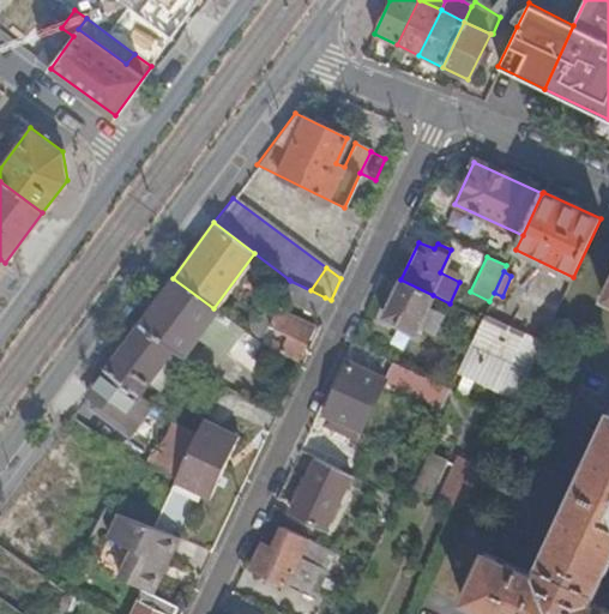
[(140,323),(173,348),(184,356),(196,338),(224,355),(243,331),(213,308),(173,278),(140,323)]
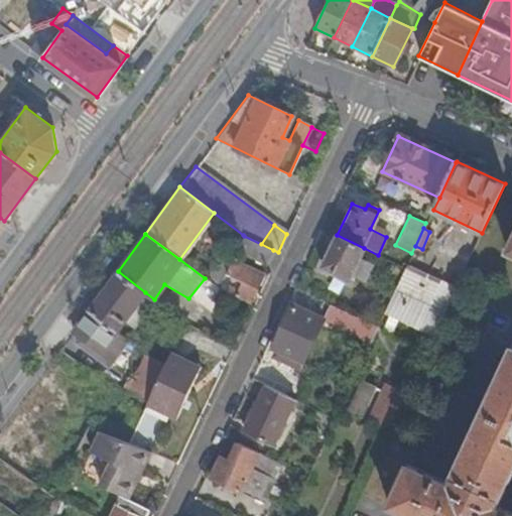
[(364,248),(337,235),(322,267),(349,280),(351,276),(364,282),(372,263),(360,258),(364,248)]
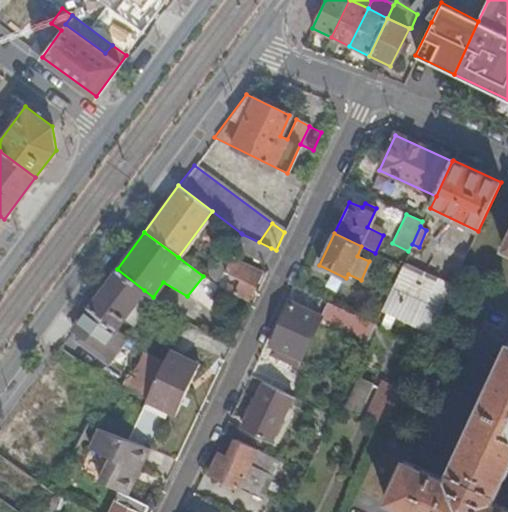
[(265,263),(271,248),(259,242),(242,234),(236,249),(265,263)]
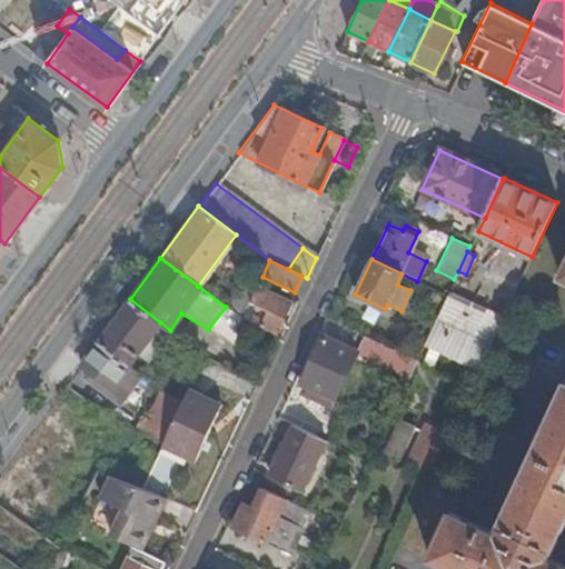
[(274,333),(289,300),(256,285),(248,301),(268,310),(260,328),(274,333)]
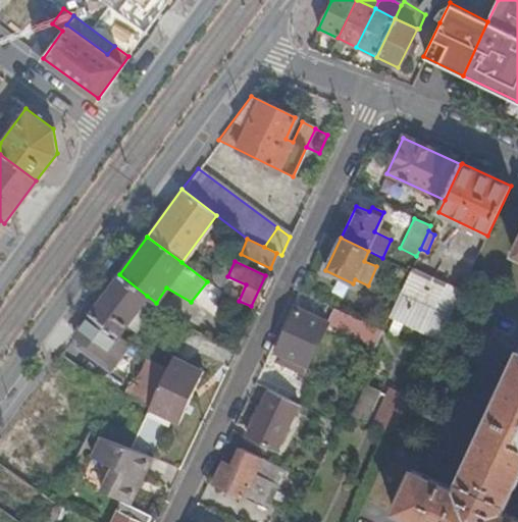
[(436,337),(459,291),(412,267),(410,271),(389,315),(436,337)]
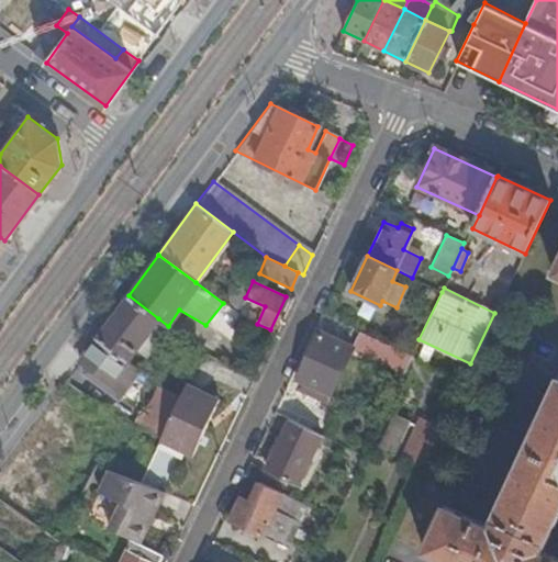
[(97,338),(126,360),(158,318),(129,295),(97,338)]
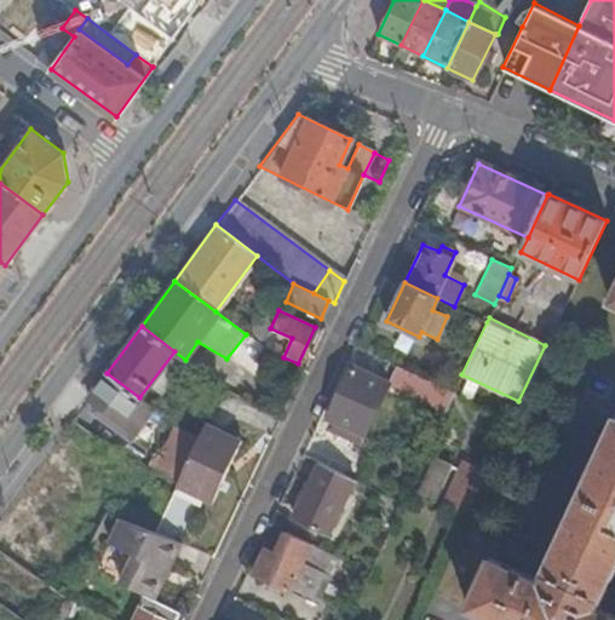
[(262,345),(246,334),(226,359),(236,365),(246,371),(262,345)]
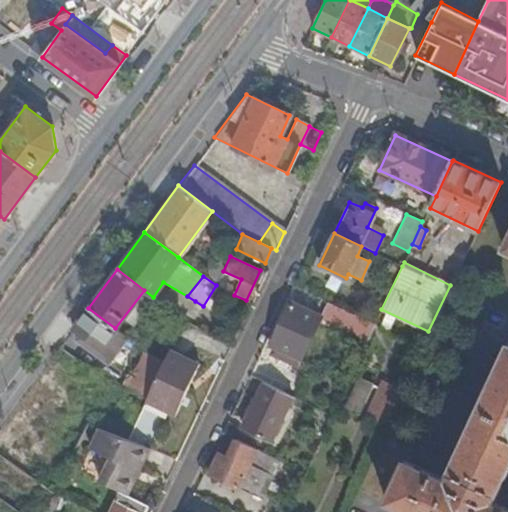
[(163,282),(153,297),(182,319),(195,301),(187,296),(163,282)]
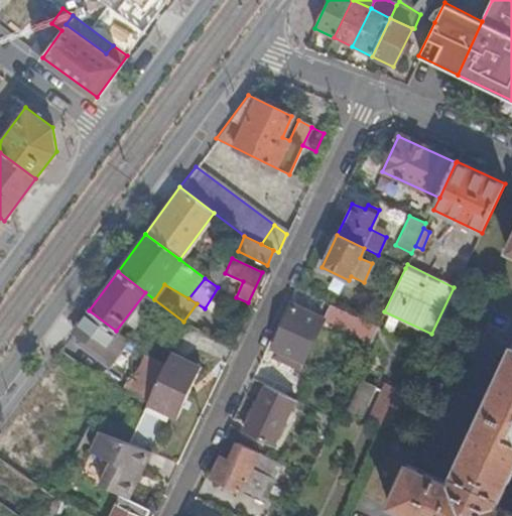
[(358,313),(335,302),(330,314),(354,325),(358,313)]
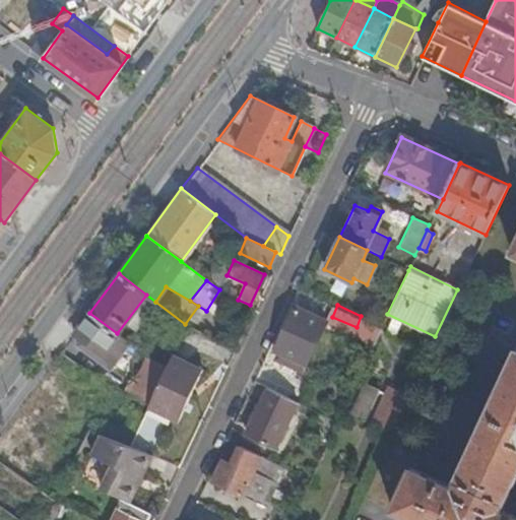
[(279,352),(304,365),(324,320),(295,307),(273,350),(279,352)]
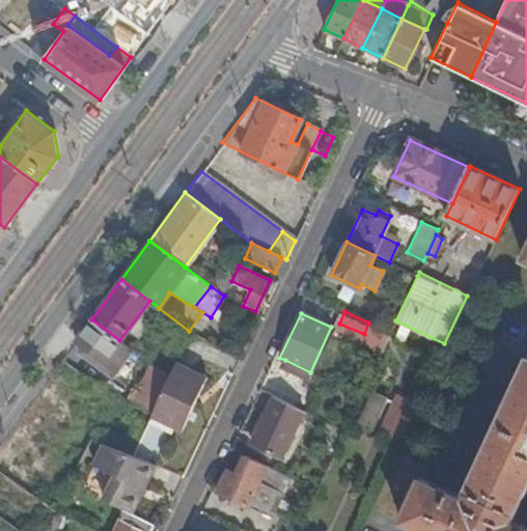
[(75,340),(76,340),(82,344),(77,353),(99,369),(119,340),(91,319),(75,340)]
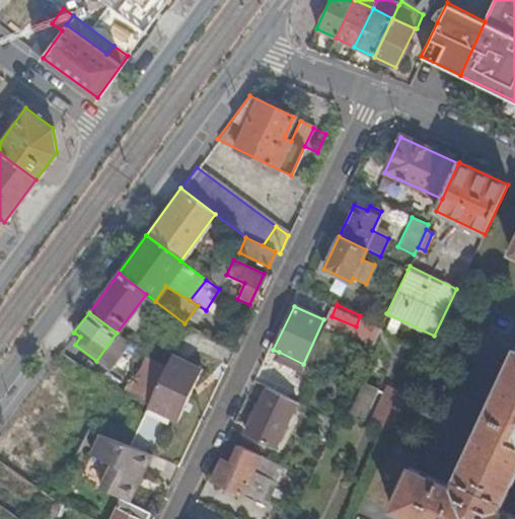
[(514,351),(453,488),(500,510),(514,476),(514,351)]
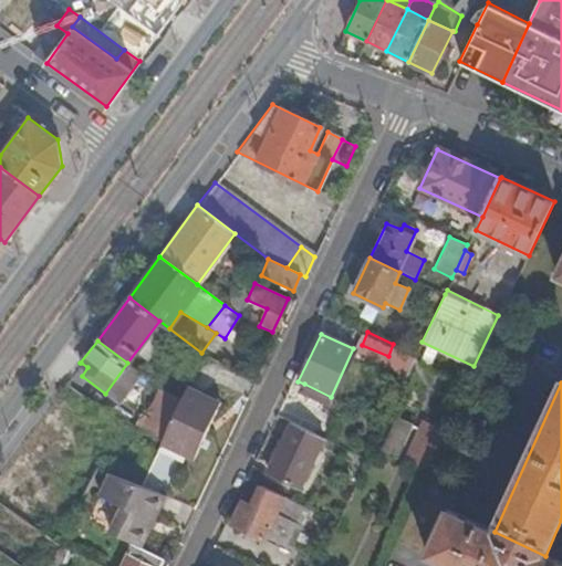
[(326,404),(331,397),(304,384),(301,391),(326,404)]
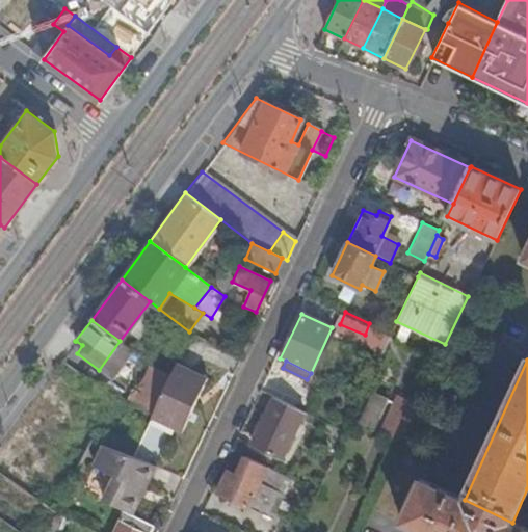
[(170,374),(151,415),(150,417),(179,431),(206,376),(177,363),(170,374)]
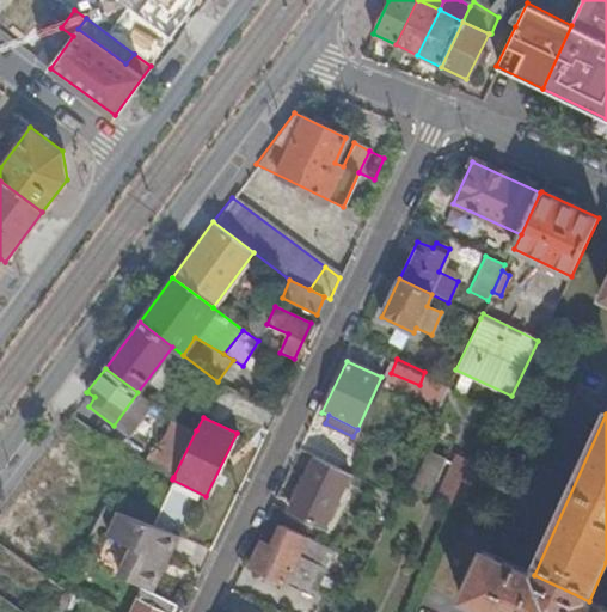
[(175,420),(151,466),(173,477),(196,430),(175,420)]
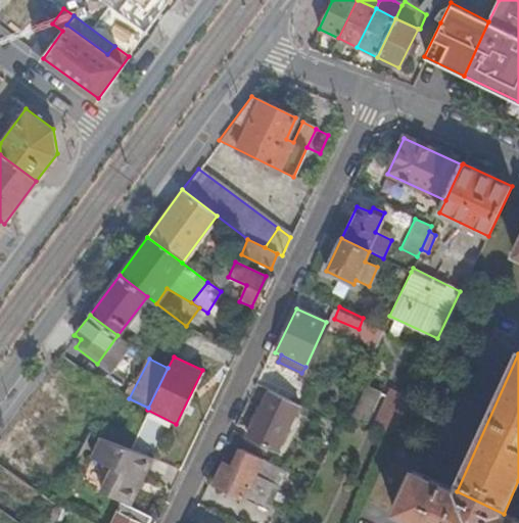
[(365,424),(379,394),(366,388),(351,417),(365,424)]
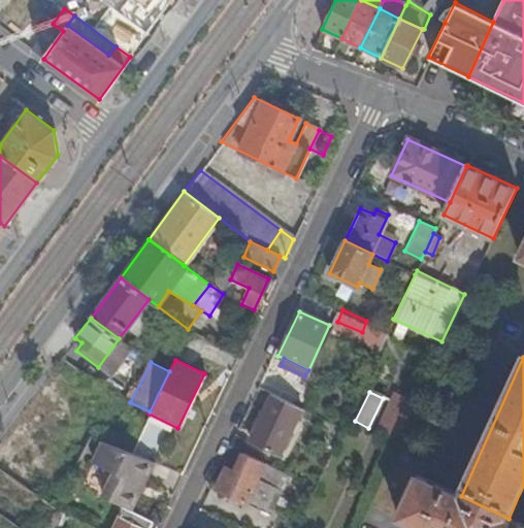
[(397,438),(414,402),(392,392),(375,428),(397,438)]
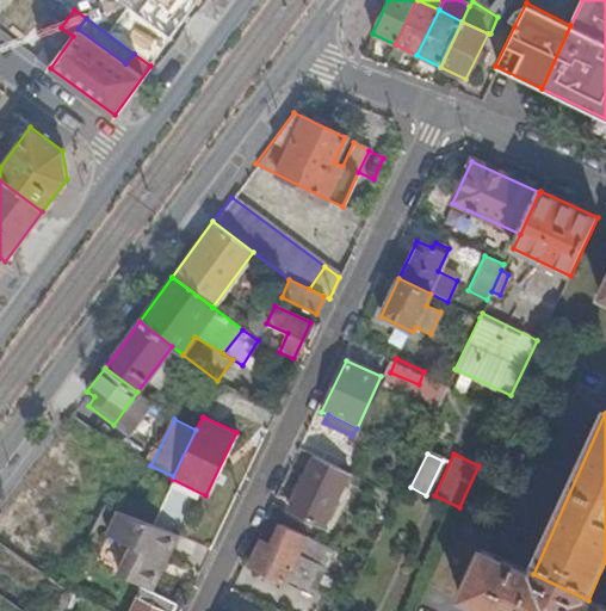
[(322,526),(348,473),(311,456),(286,508),(322,526)]
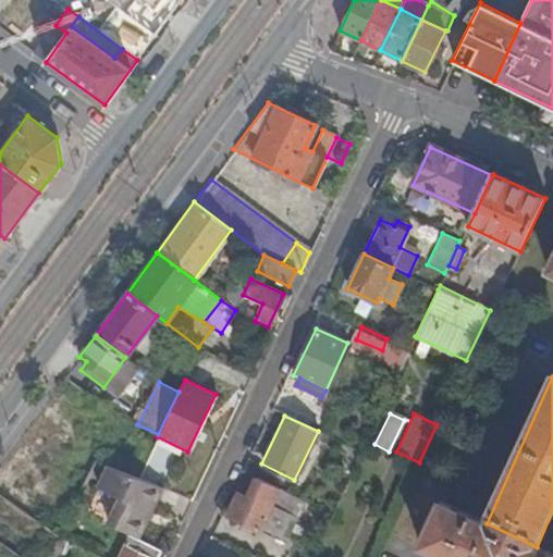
[(156,441),(144,468),(161,477),(174,449),(156,441)]
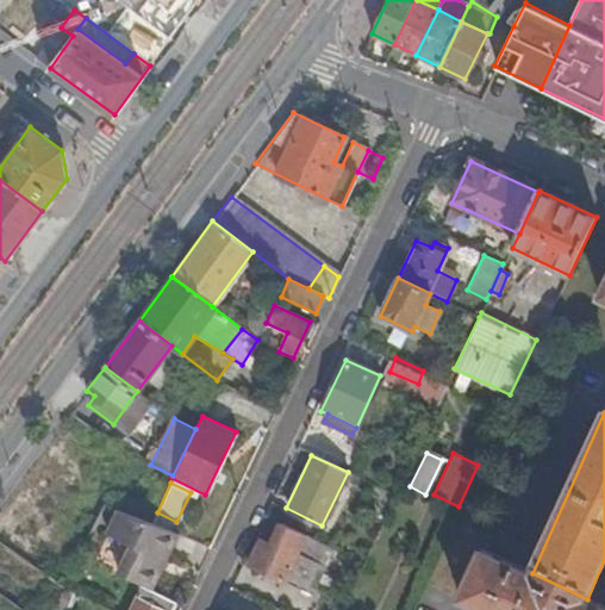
[(117,573),(139,584),(149,589),(175,534),(150,523),(117,508),(105,533),(129,545),(117,573)]
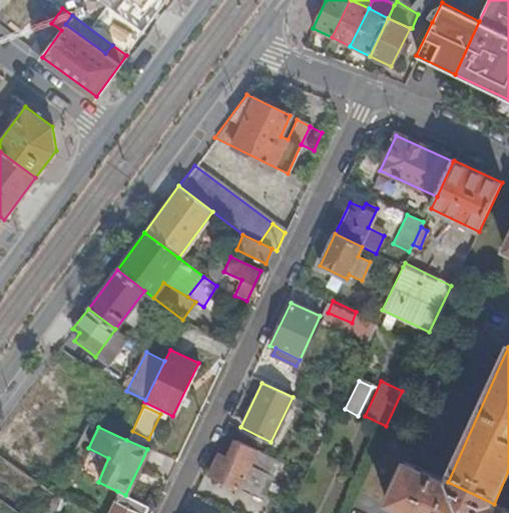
[(248,467),(257,450),(234,440),(225,458),(218,454),(208,474),(256,497),(267,475),(248,467)]
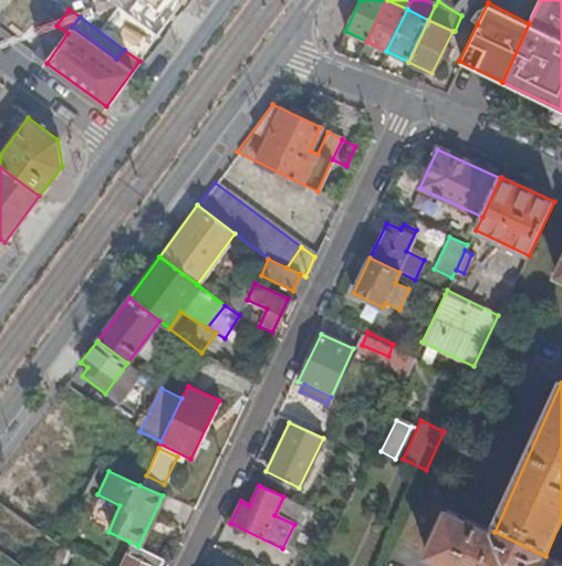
[(561,565),(561,563),(545,556),(495,532),(448,511),(427,556),(447,565),(561,565)]
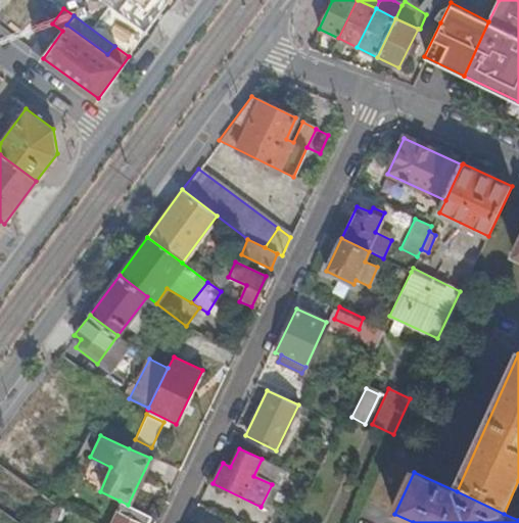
[(109,522),(146,522),(150,516),(128,505),(120,501),(109,522)]
